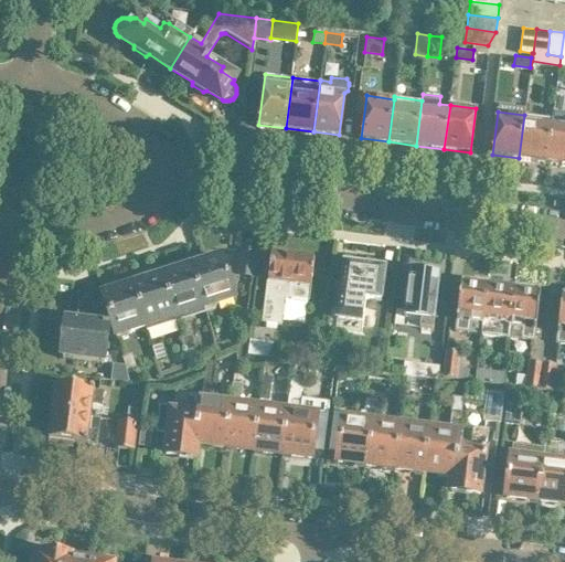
[(524,116),(519,158),(547,161),(552,127),(552,118),(537,116),(537,117),(524,116)]
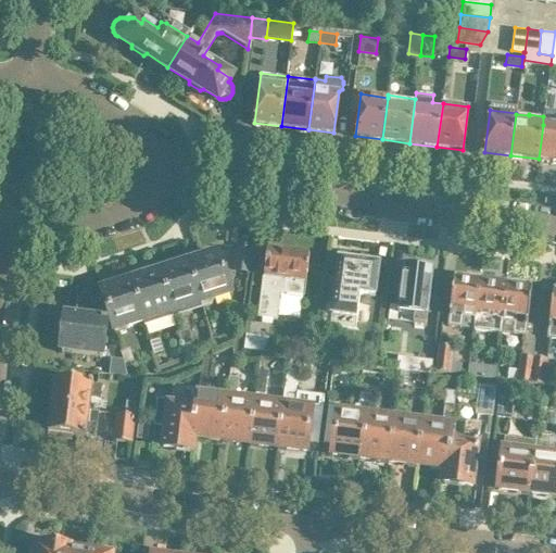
[(555,126),(543,125),(539,159),(555,161),(555,126)]
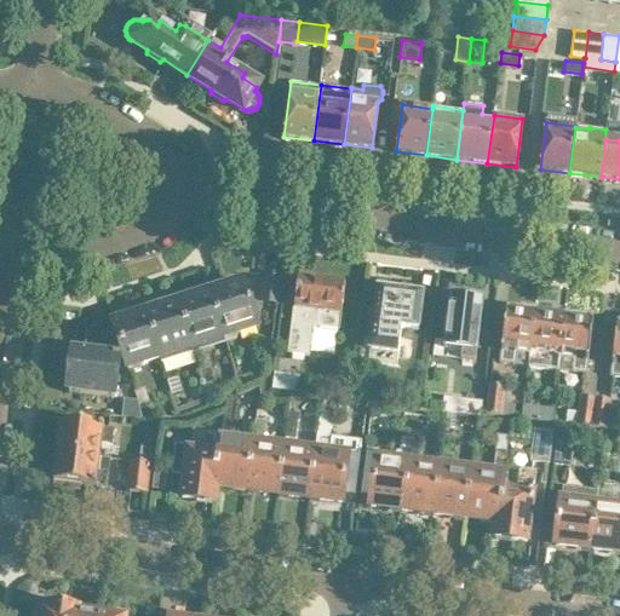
[(263,297),(276,299),(280,274),(265,271),(263,297)]
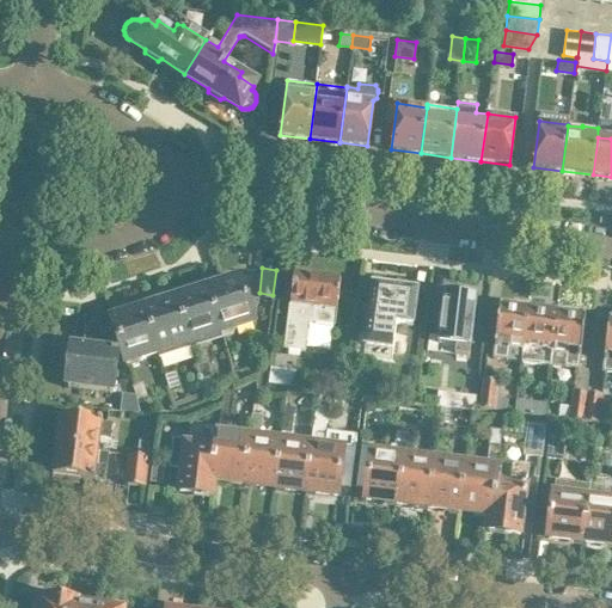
[(294,271),(285,347),(306,349),(310,321),(335,325),(336,307),(341,277),(294,271)]
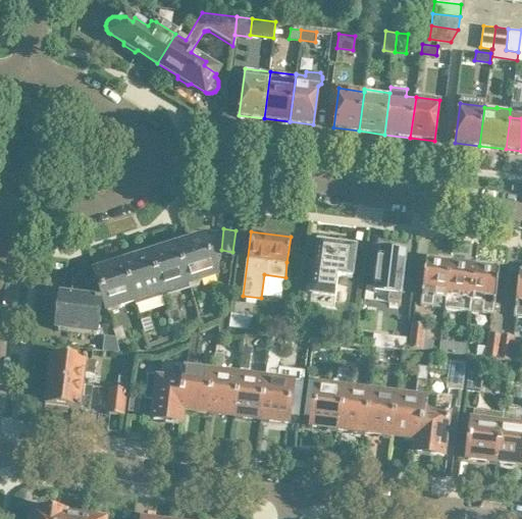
[(175,244),(188,282),(190,287),(198,283),(201,278),(216,273),(204,235),(199,237),(198,234),(185,238),(186,241),(175,244)]
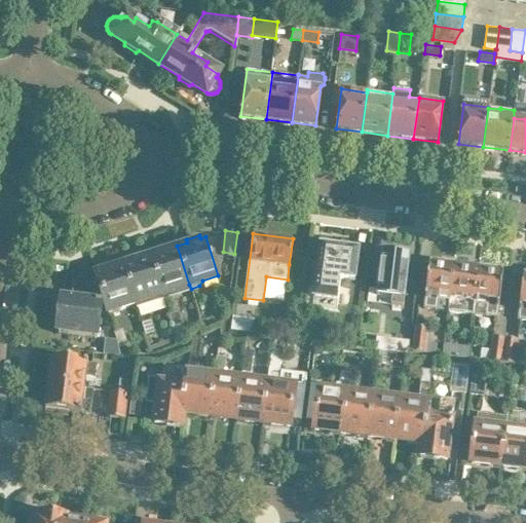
[(305,283),(303,304),(337,308),(341,276),(354,278),(359,248),(337,245),(338,241),(328,240),(327,244),(320,243),(314,284),(305,283)]
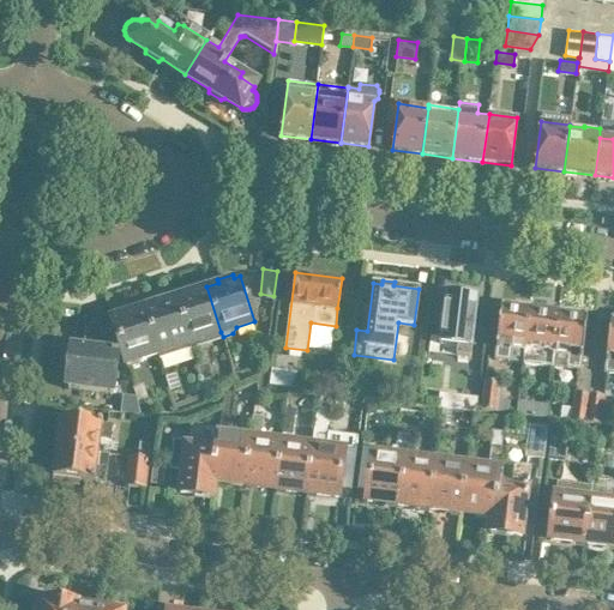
[(175,296),(190,342),(191,346),(202,343),(205,337),(221,332),(206,287),(202,288),(202,284),(185,290),(186,293),(175,296)]
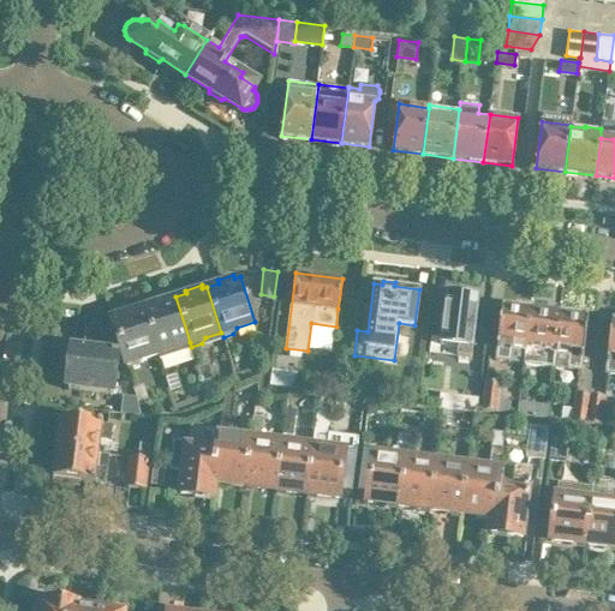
[(440,339),(439,348),(457,351),(457,355),(471,357),(479,297),(446,292),(443,312),(441,311),(440,322),(442,322),(441,336),(440,339)]
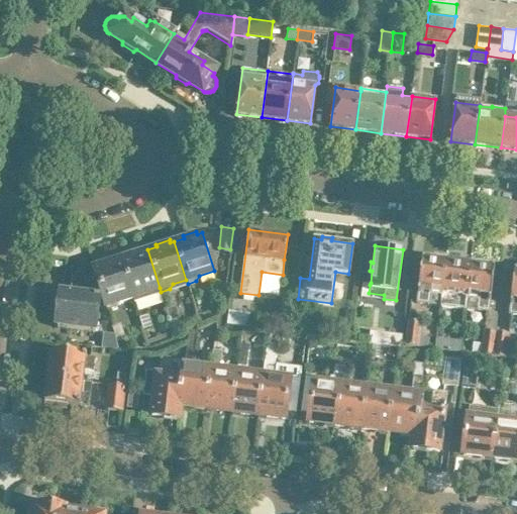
[(130,255),(121,259),(133,297),(132,297),(134,301),(142,298),(146,292),(160,288),(147,249),(143,250),(142,248),(129,252),(130,255)]
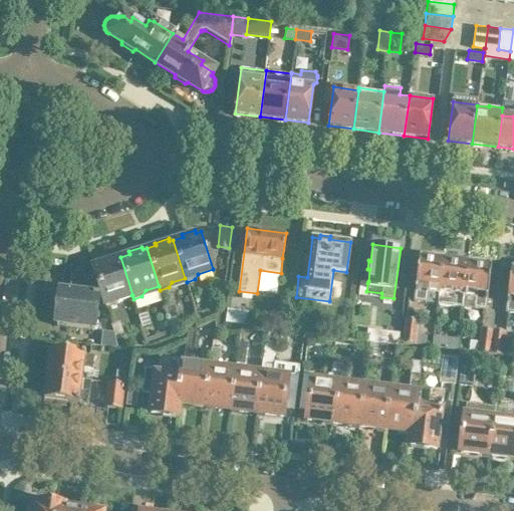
[(415,299),(425,300),(437,301),(443,257),(420,254),(415,299)]
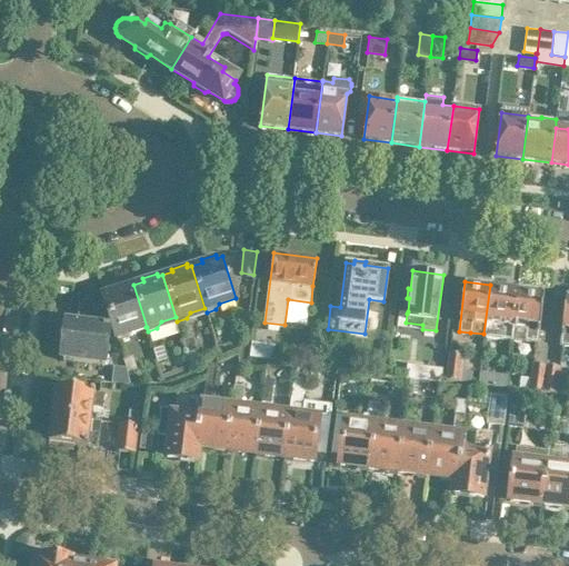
[(103,294),(119,340),(127,338),(131,331),(146,327),(147,327),(133,285),(129,286),(128,283),(113,288),(113,290),(103,294)]
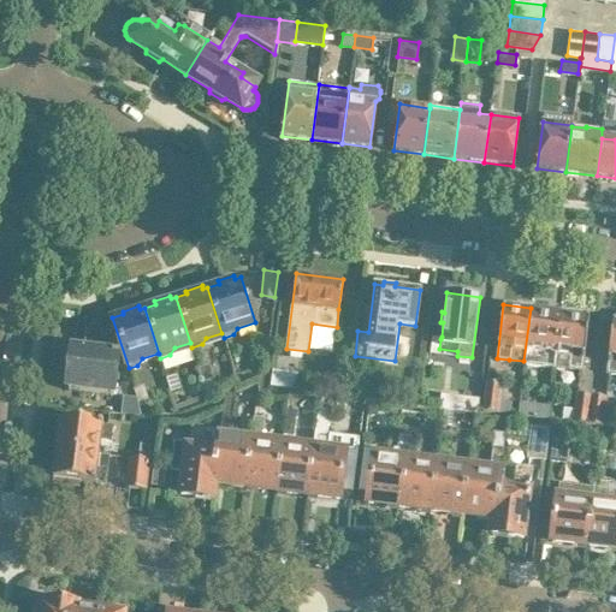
[(523,361),(552,364),(555,350),(560,312),(531,308),(523,361)]
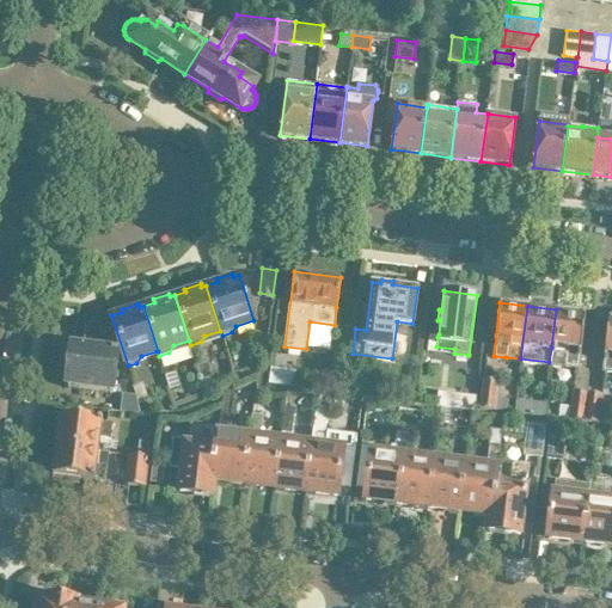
[(556,309),(551,348),(549,362),(564,364),(579,366),(586,313),(556,309)]
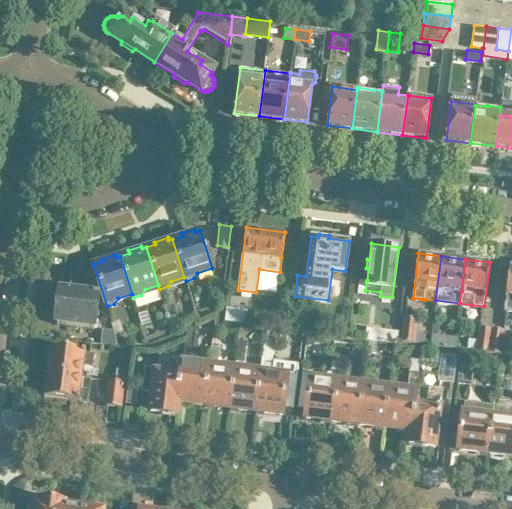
[(106,306),(107,306),(93,264),(72,271),(69,291),(60,290),(56,322),(94,327),(98,297),(102,295),(106,306)]
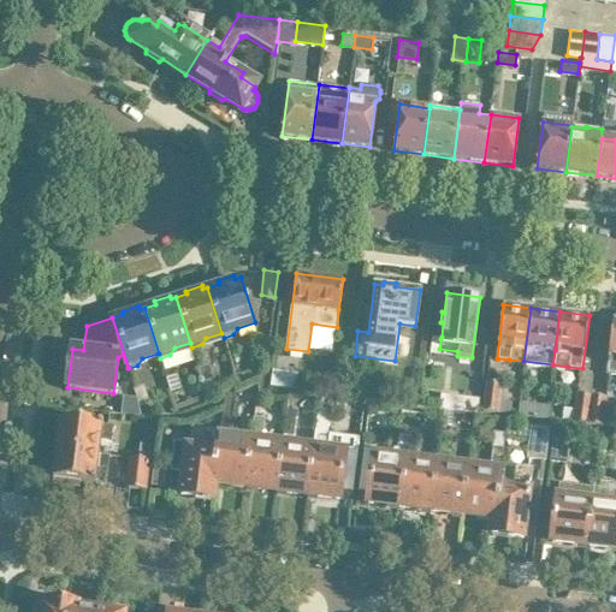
[(207,363),(197,367),(202,380),(211,378),(207,363)]
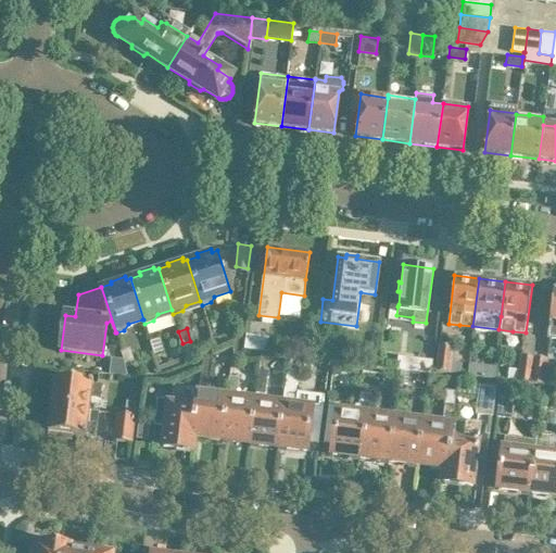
[(247,334),(244,347),(266,350),(268,337),(247,334)]
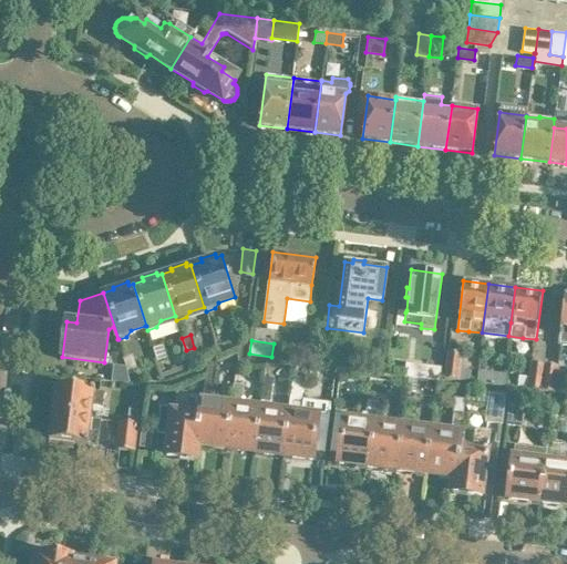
[(461,351),(447,350),(444,376),(466,379),(467,367),(459,366),(461,351)]
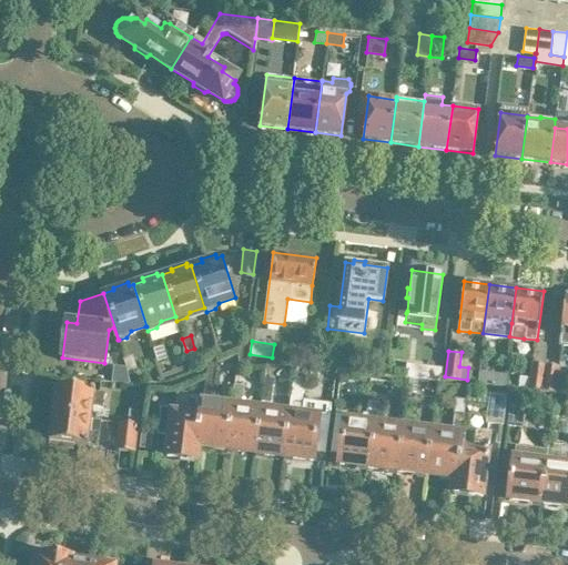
[(132,354),(123,357),(127,370),(137,366),(132,354)]
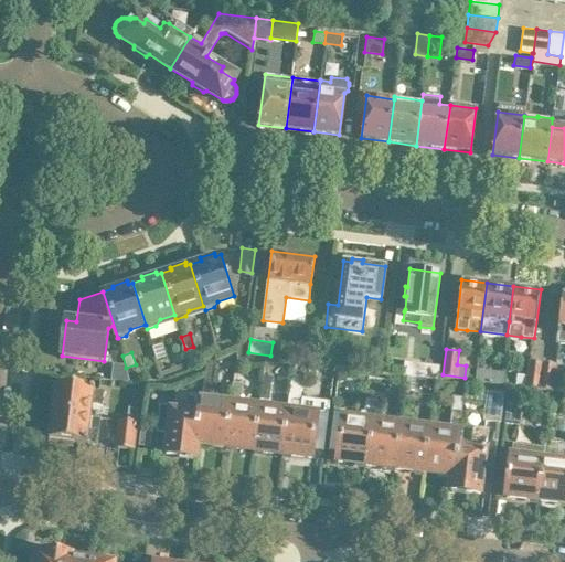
[(203,371),(202,382),(211,383),(212,369),(214,356),(204,360),(204,364),(203,371)]
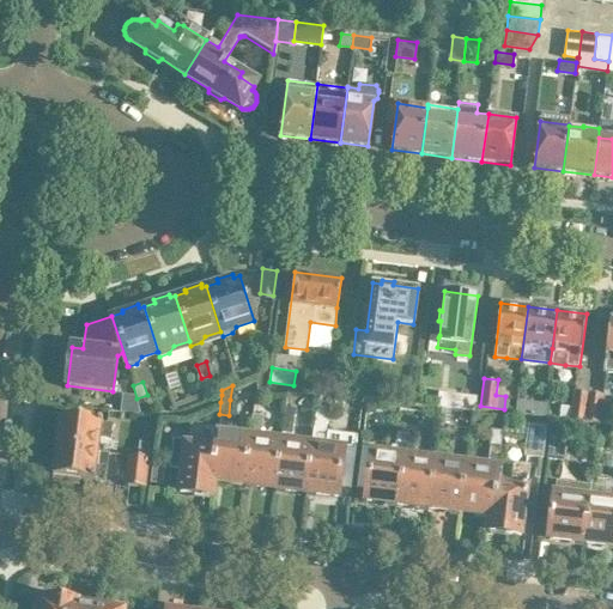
[(559,415),(583,419),(587,390),(572,388),(571,405),(560,403),(559,415)]
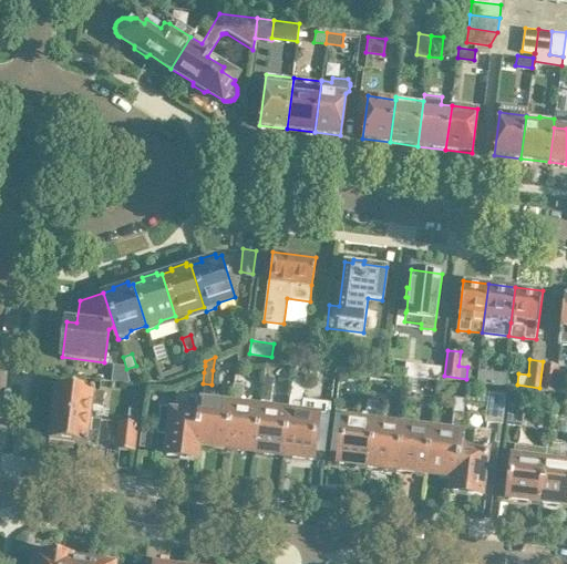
[(543,361),(539,388),(566,390),(566,379),(554,378),(556,362),(543,361)]
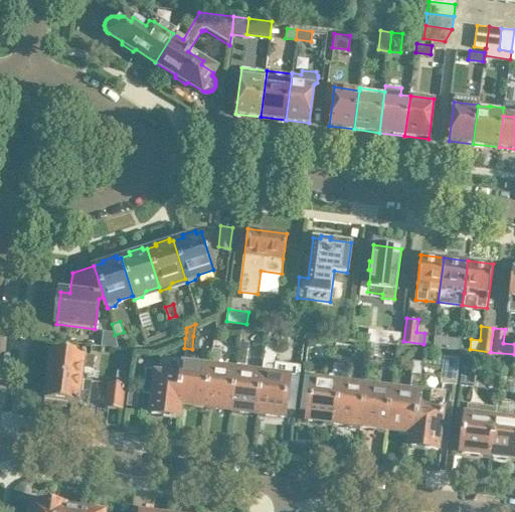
[(155,345),(175,337),(172,329),(146,339),(148,345),(155,345)]
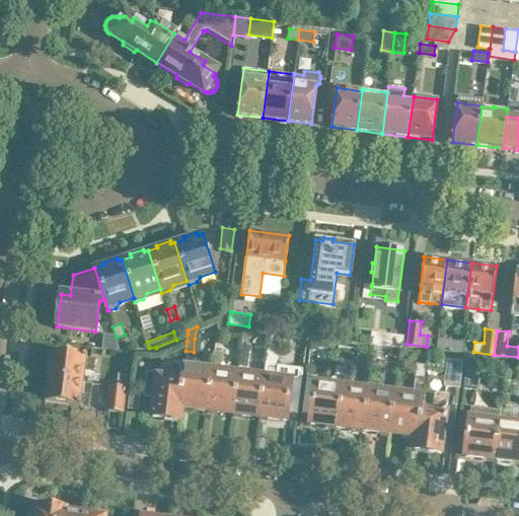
[(265,375),(260,416),(286,419),(287,411),(297,412),(301,380),(291,379),(276,377),(278,365),(276,365),(279,343),(285,344),(286,334),(270,332),(265,375)]
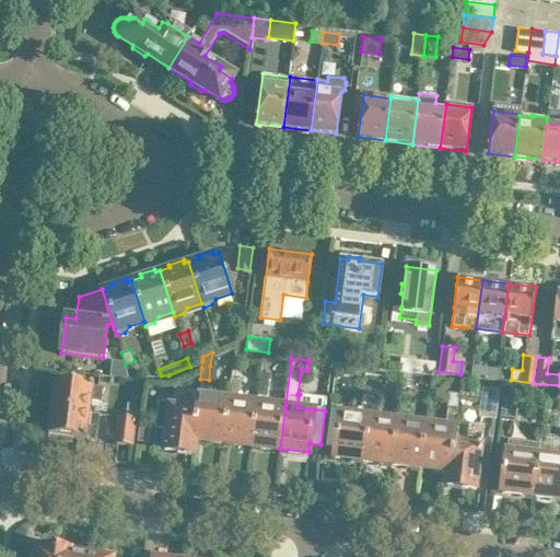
[(421,373),(433,375),(435,361),(423,359),(421,373)]
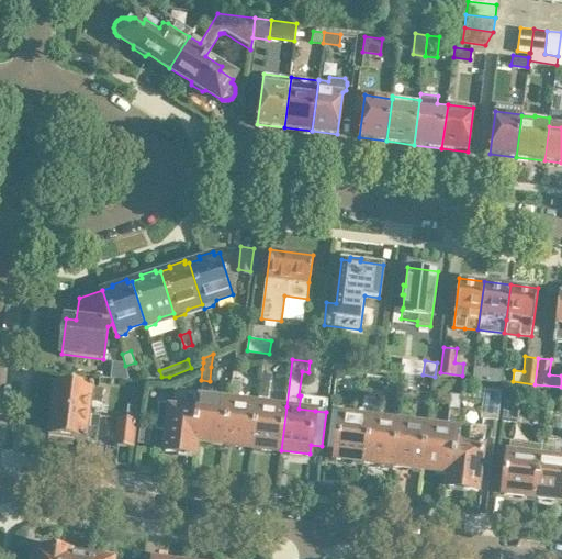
[(474,365),(472,377),(498,380),(499,368),(474,365)]
